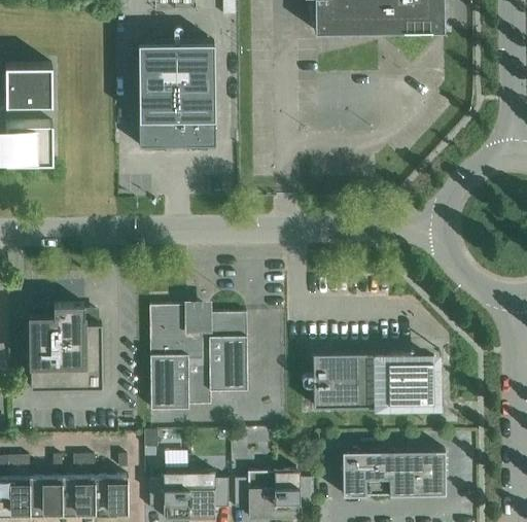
[(313,0),(314,34),(444,33),(443,0),(313,0)]
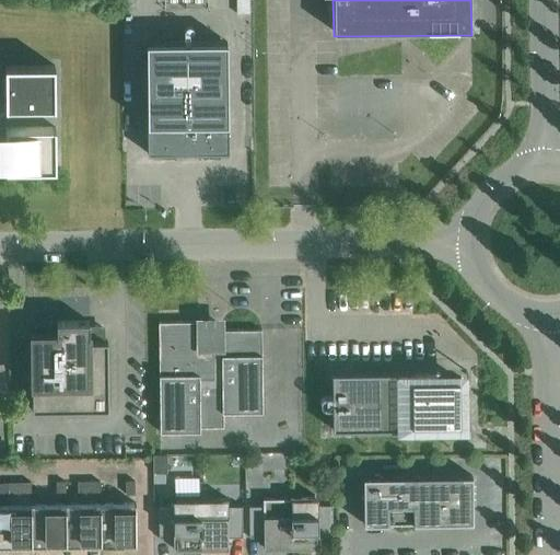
[(226,46),(147,47),(148,158),(181,158),(181,146),(195,146),(195,158),(228,158),(226,46)]
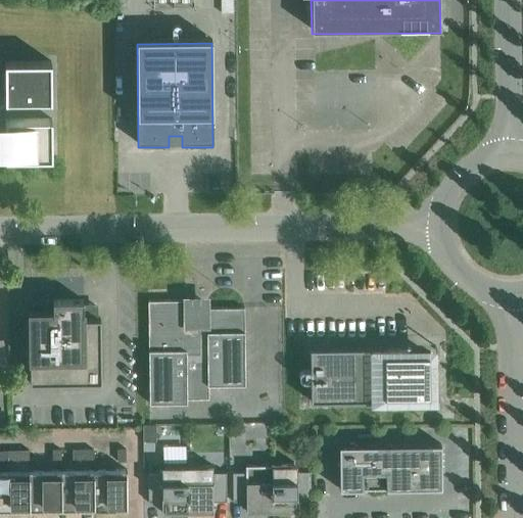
[(5,105),(51,105),(51,65),(4,66),(5,105)]
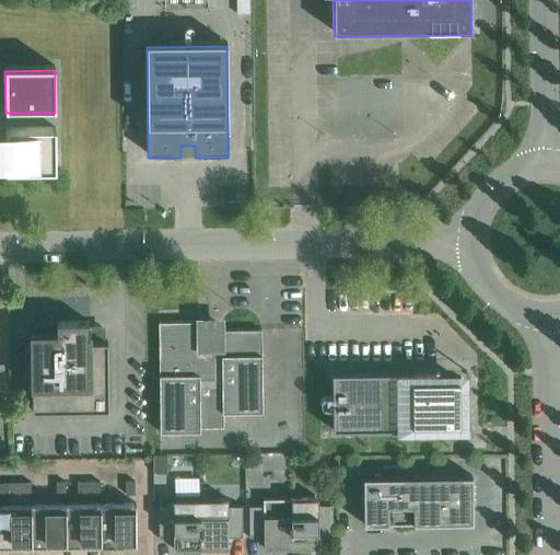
[(56,174),(55,133),(6,133),(6,137),(0,137),(0,170),(6,170),(6,175),(56,174)]
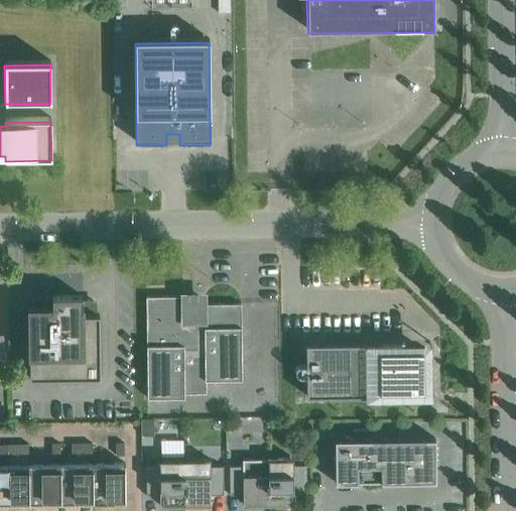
[(100,382),(99,318),(94,318),(94,306),(82,306),(82,300),(52,300),(52,312),(28,312),(29,383),(100,382)]
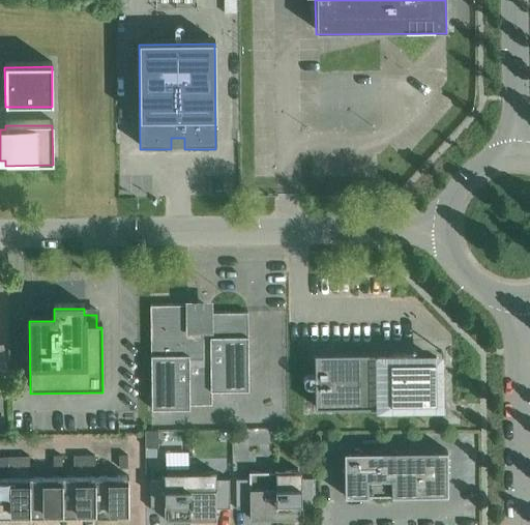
[(248,395),(247,317),(210,317),(210,313),(188,313),(188,309),(150,310),(151,413),(189,413),(189,408),(211,408),(211,395),(248,395)]
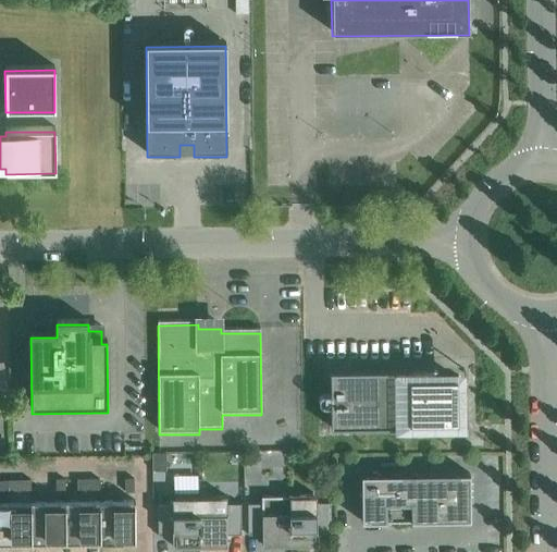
[(434,375),(330,376),(331,432),(466,431),(466,405),(457,405),(457,391),(458,390),(458,381),(445,381),(445,382),(434,382),(434,375)]
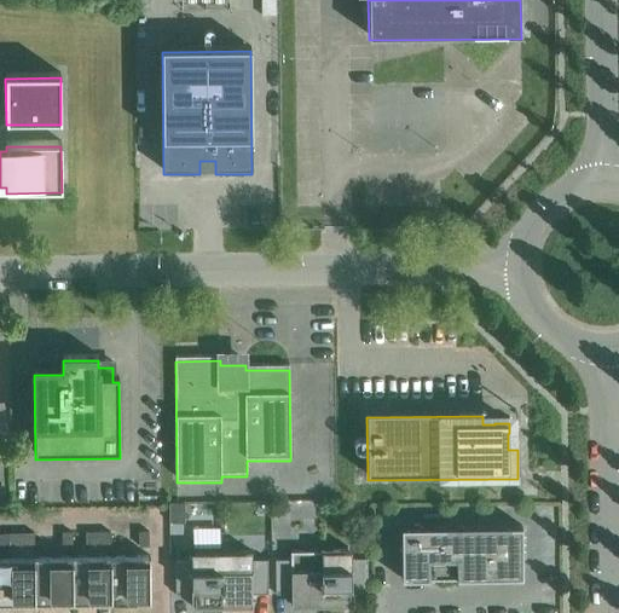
[(256,522),(271,522),(271,509),(256,509),(256,522)]
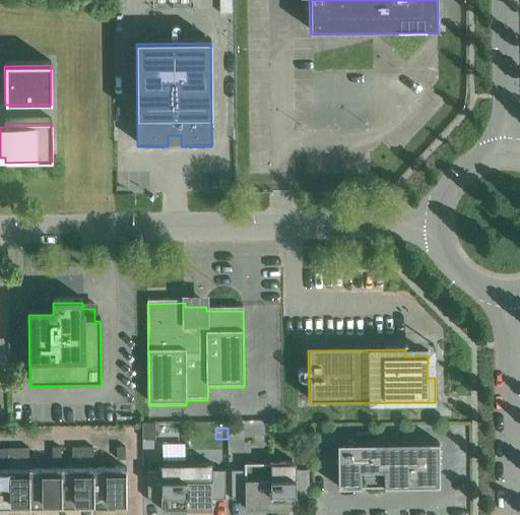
[(228,428),(228,439),(239,439),(239,428),(228,428)]
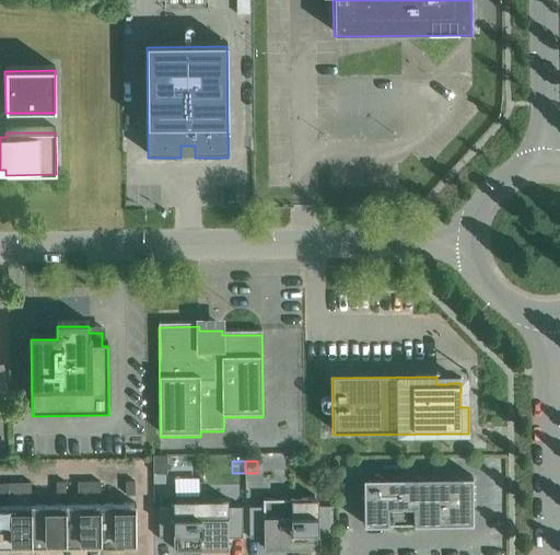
[(166,480),(166,462),(152,463),(152,481),(166,480)]
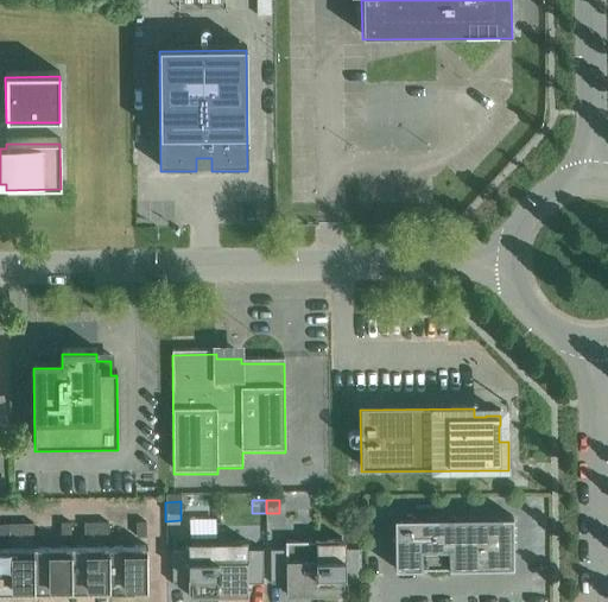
[(394,523),(394,574),(513,572),(513,521),(394,523)]
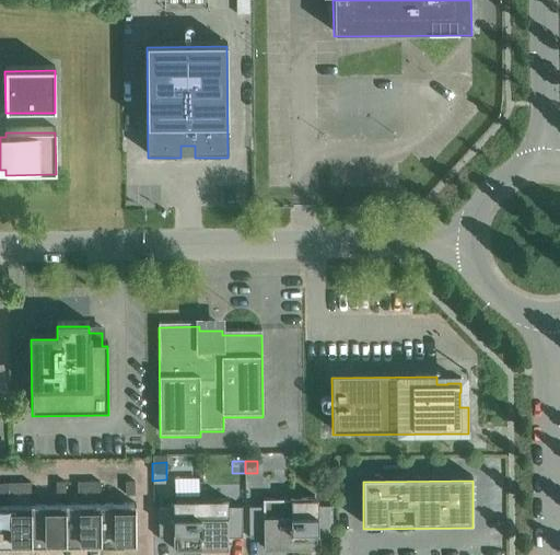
[(135,484),(126,484),(126,499),(135,498),(135,484)]
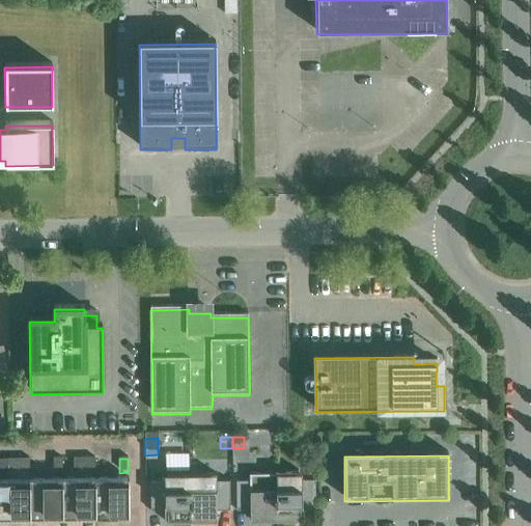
[(7,460),(8,474),(28,474),(28,460),(7,460)]
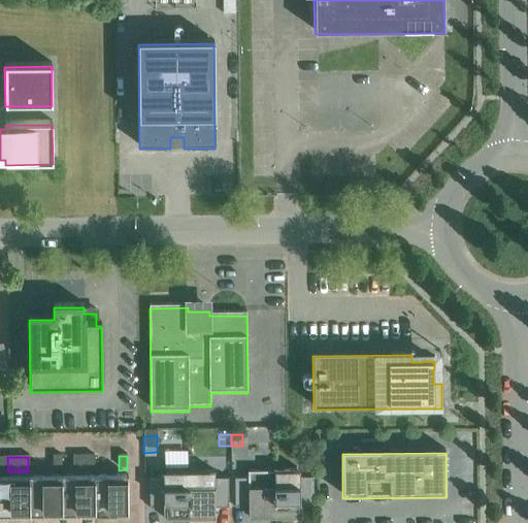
[(61,458),(52,458),(53,470),(62,470),(61,458)]
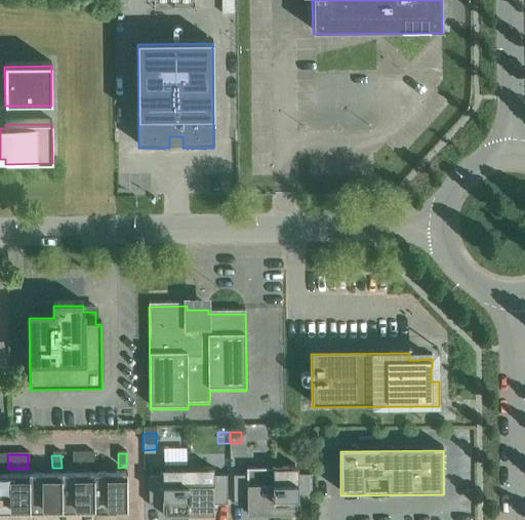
[(74,455),(74,467),(93,466),(93,455),(74,455)]
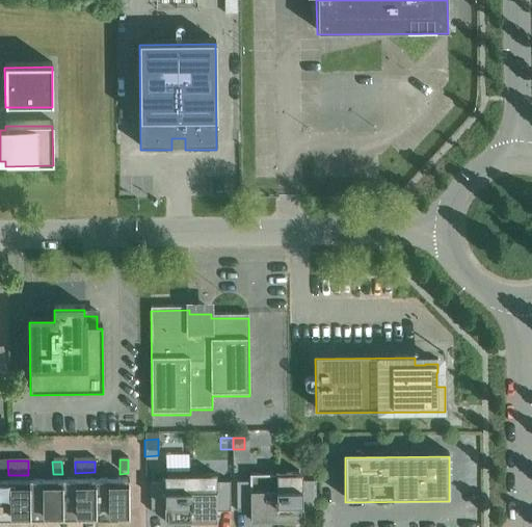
[(275,525),(274,477),(249,478),(249,484),(237,485),(237,515),(250,515),(250,525),(275,525)]
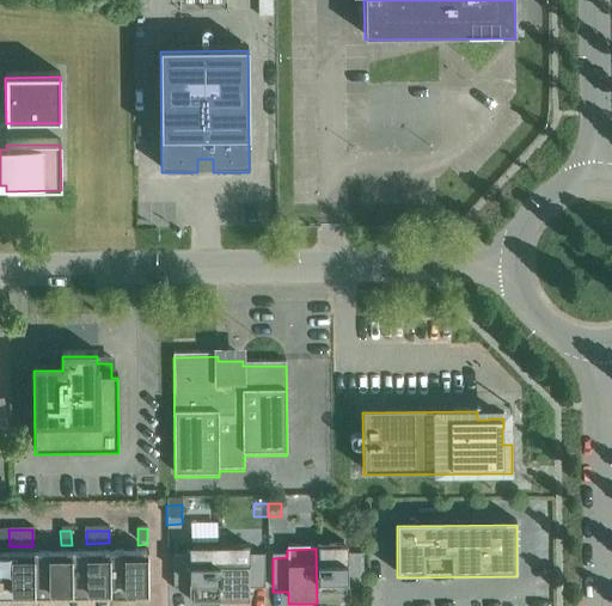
[(363,591),(363,557),(348,557),(348,549),(316,549),(317,604),(348,603),(348,591),(363,591)]
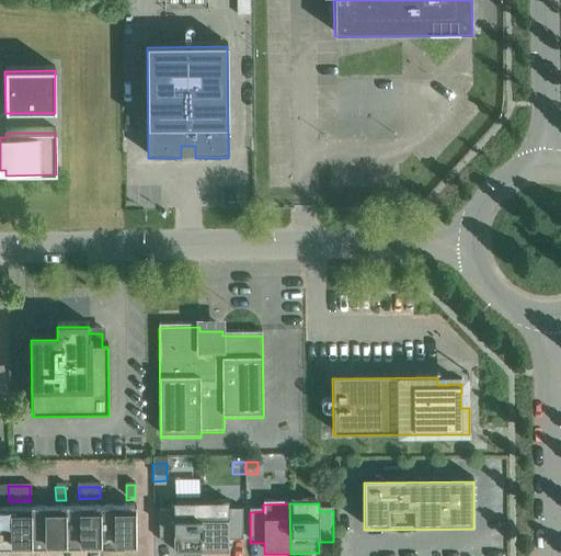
[(199,554),(199,505),(173,506),(173,512),(159,512),(159,544),(173,543),(173,555),(199,554)]
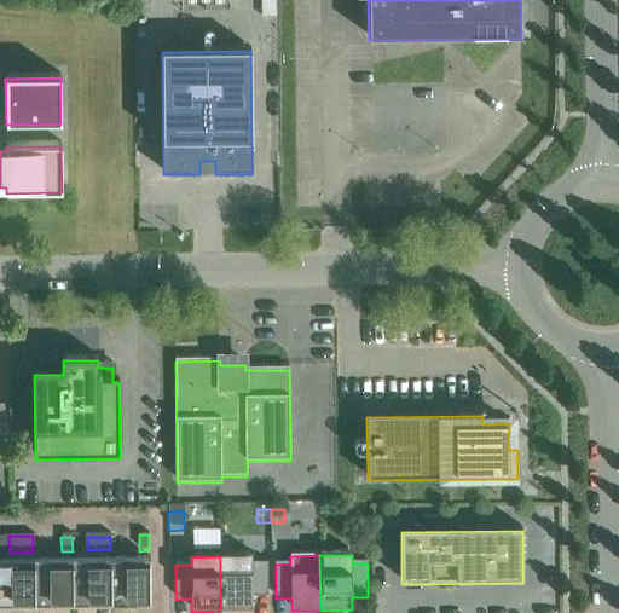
[(252,556),(220,556),(220,611),(253,611),(253,599),(267,599),(267,565),(252,565),(252,556)]
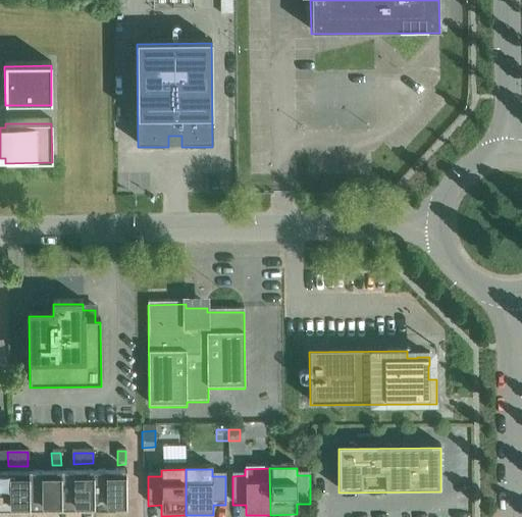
[(126,472),(94,473),(94,512),(126,512),(126,472)]
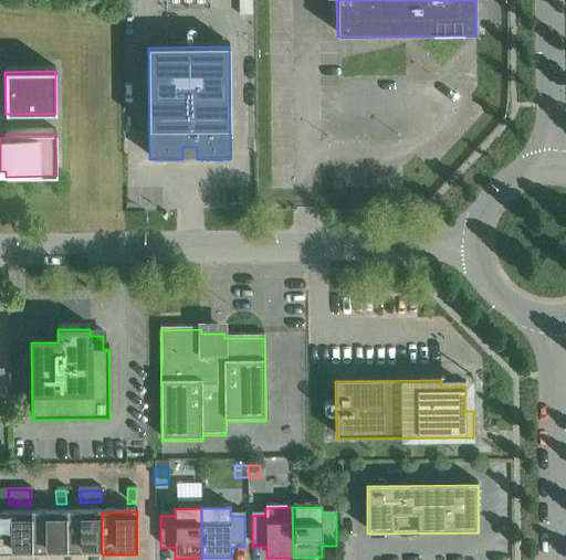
[(0,513),(0,556),(32,556),(31,514),(0,513)]
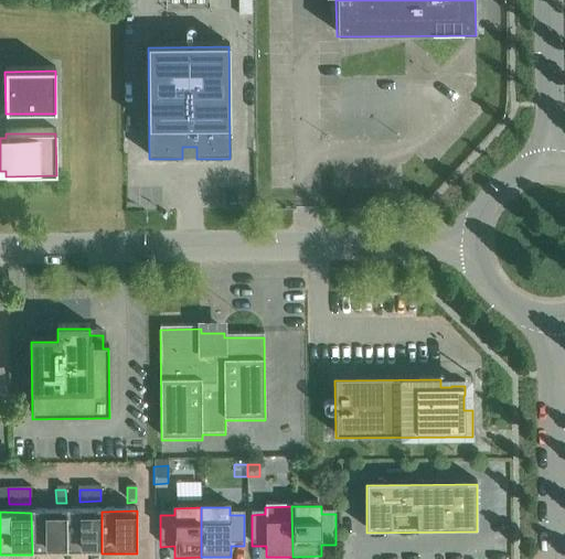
[(66,512),(31,513),(32,555),(66,555),(66,512)]
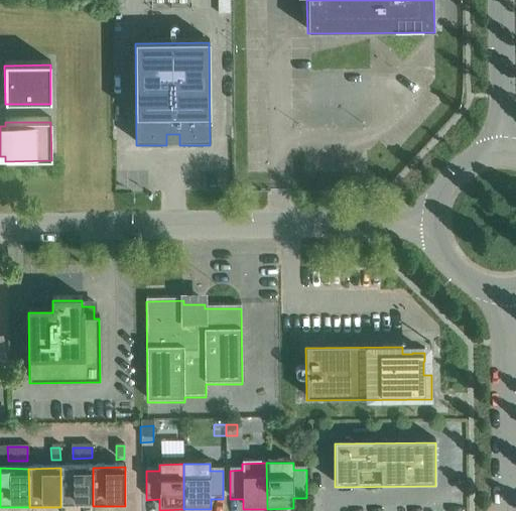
[(60,468),(60,507),(93,506),(93,468),(60,468)]
